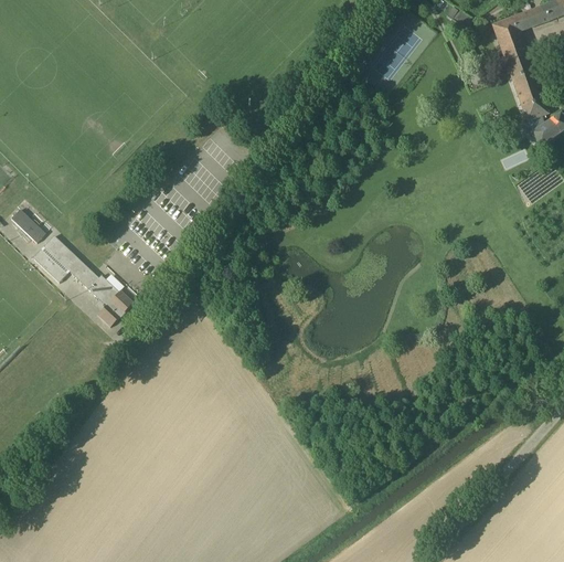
[(490,24),(500,53),(522,44),(518,32),(563,14),(563,0),(552,0),(538,6),(535,0),(530,0),(524,2),(528,10),(490,24)]
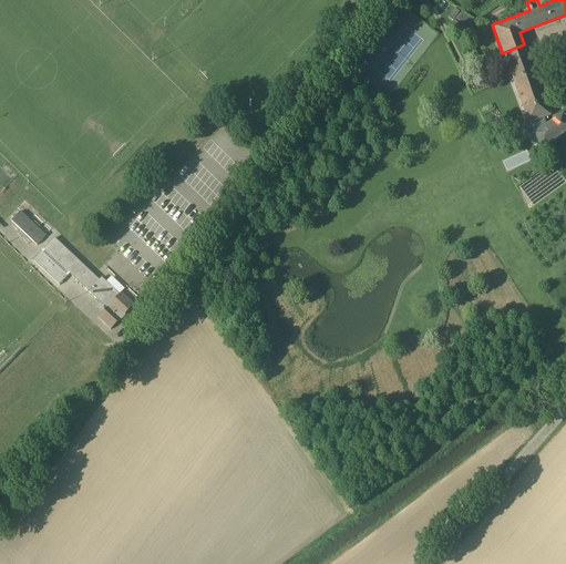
[(459,10),(452,19),(465,28),(466,28),(469,29),(474,20),(472,19),(459,10)]
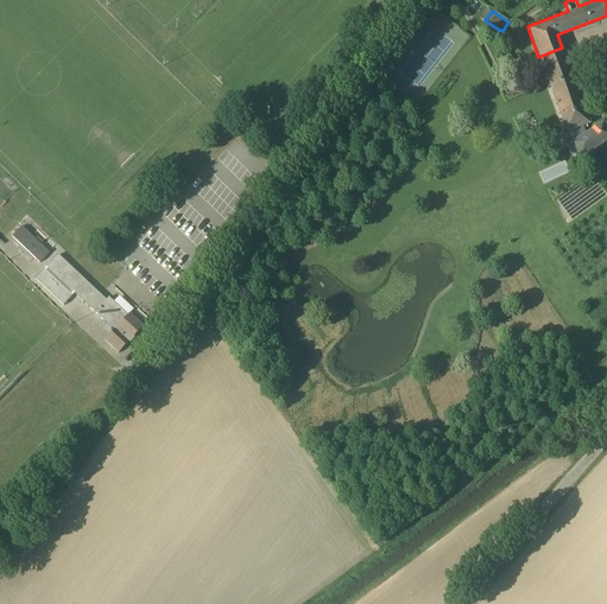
[(590,122),(562,48),(538,57),(525,62),(536,86),(549,89),(562,125),(554,129),(556,135),(563,133),(568,146),(570,145),(580,158),(606,138),(606,127),(601,120),(589,128),(587,124),(590,122)]
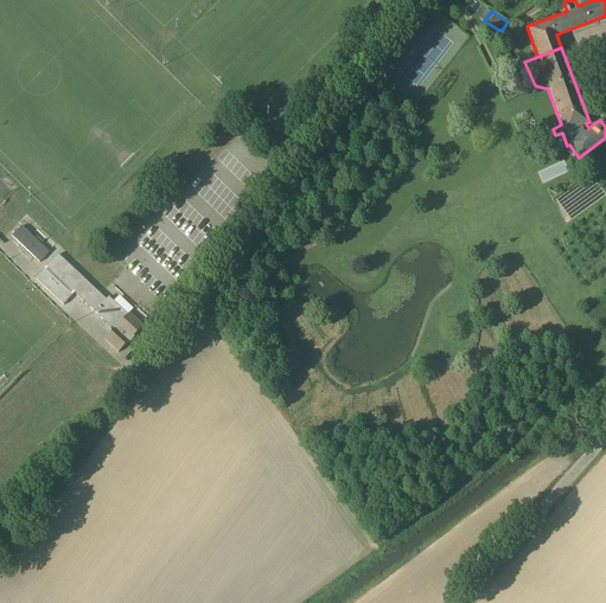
[(46,250),(48,249),(20,223),(20,224),(11,233),(38,260),(46,250)]
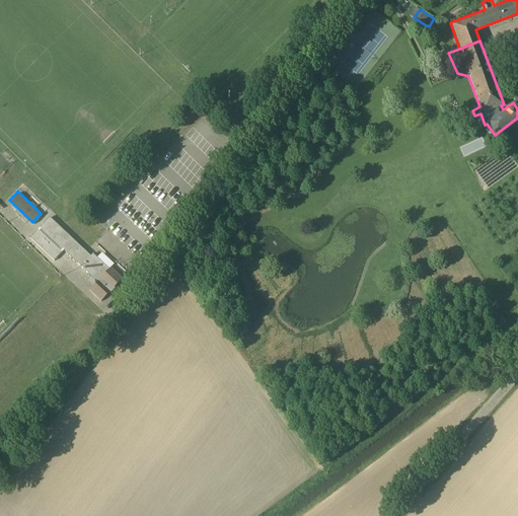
[(90,254),(49,215),(40,225),(96,280),(88,288),(100,299),(122,277),(109,266),(108,267),(92,251),(90,254)]
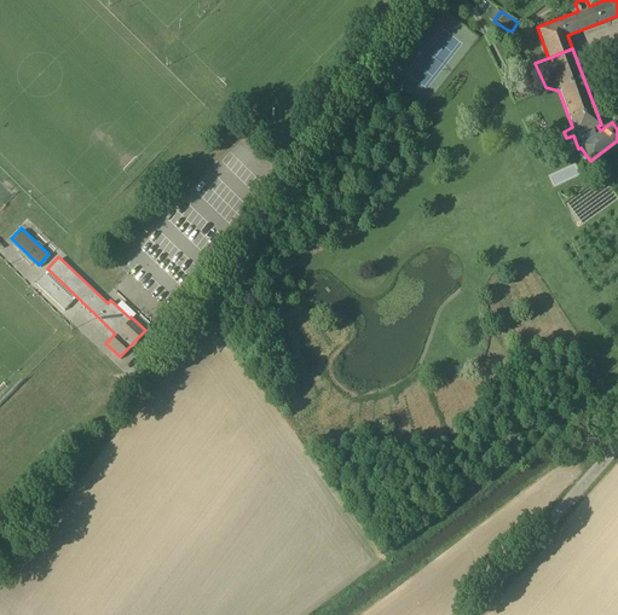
[(35,282),(64,308),(73,299),(44,272),(35,282)]
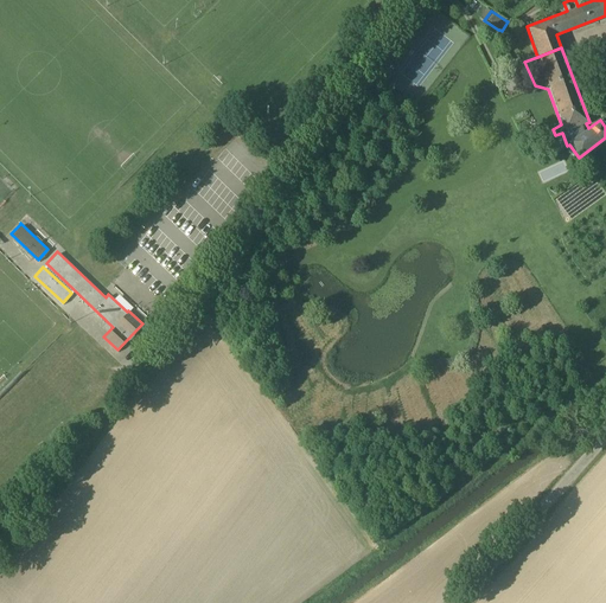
[(64,307),(77,321),(87,312),(74,297),(64,307)]
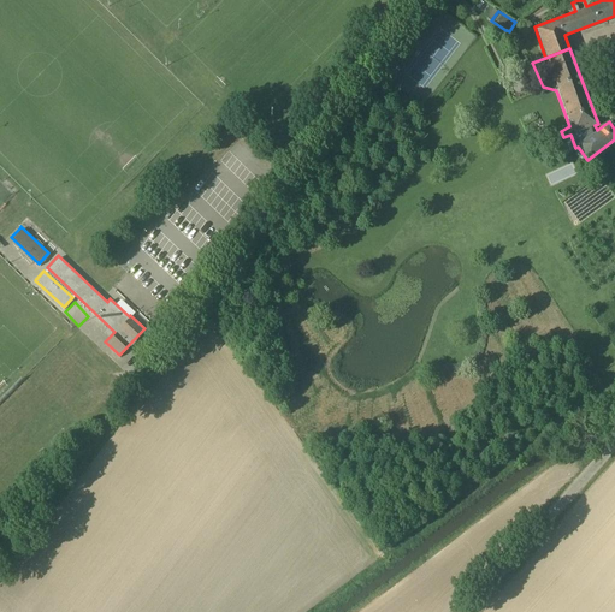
[(108,336),(93,322),(86,330),(101,344),(108,336)]
